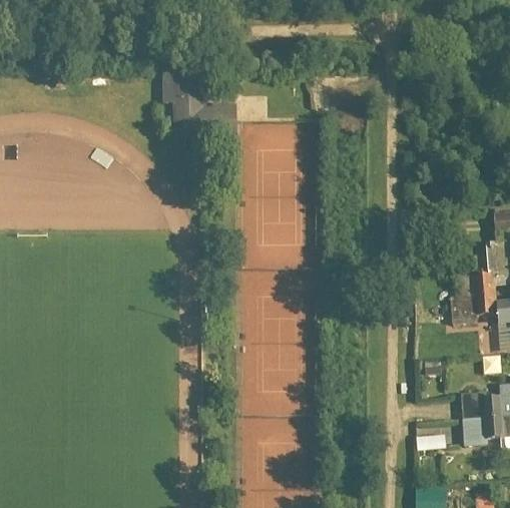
[(237,140),(236,102),(209,102),(209,51),(184,51),(162,73),(163,104),(173,104),(174,141),(237,140)]
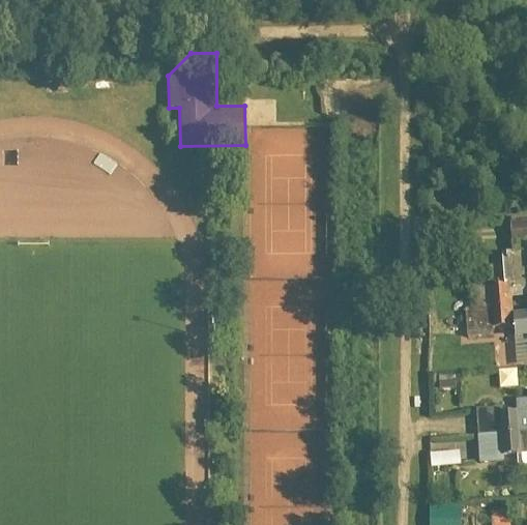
[(526,237),(510,239),(517,310),(500,311),(502,336),(519,334),(521,357),(526,356),(526,237)]
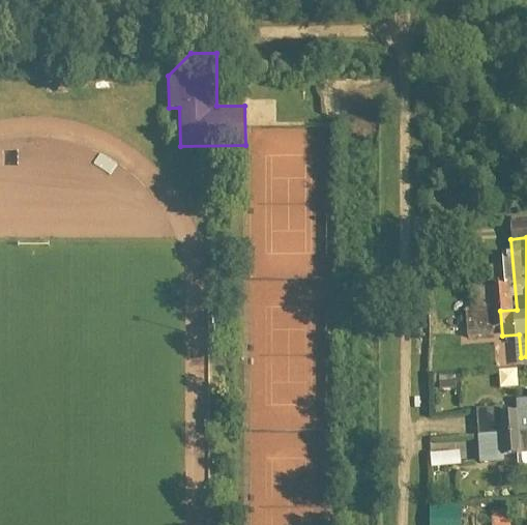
[(466,327),(493,326),(493,308),(466,309),(466,327)]
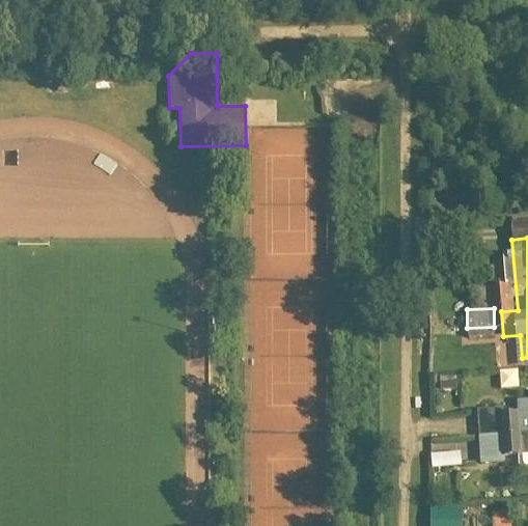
[(527,394),(498,397),(501,431),(527,428),(527,394)]
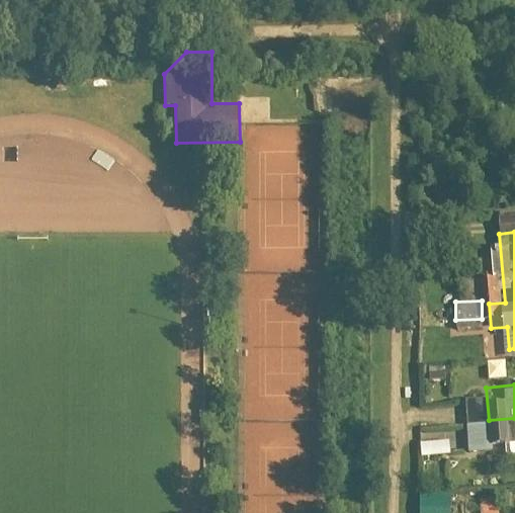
[(421,440),(422,454),(450,452),(449,438),(421,440)]
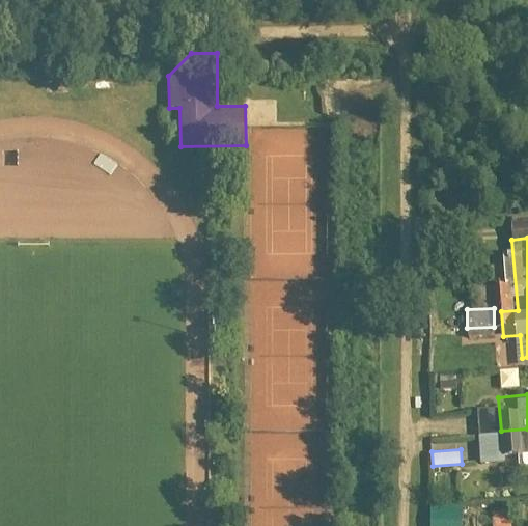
[(431,510),(429,525),(463,525),(463,510),(431,510)]
